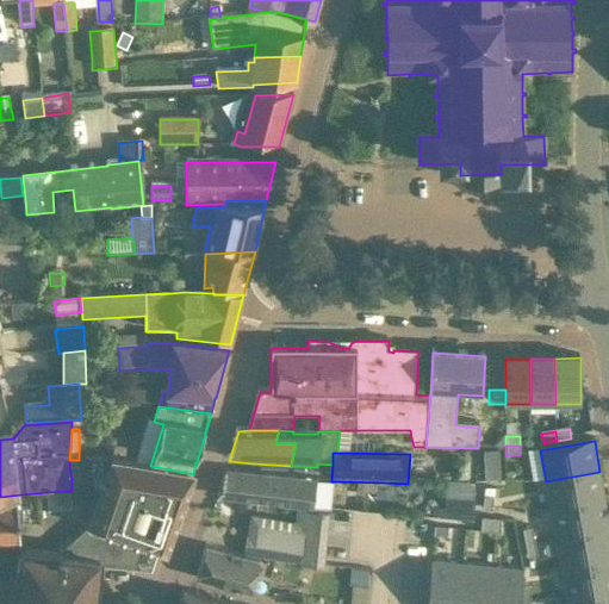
[(501,468),(499,454),(485,455),(485,469),(501,468)]
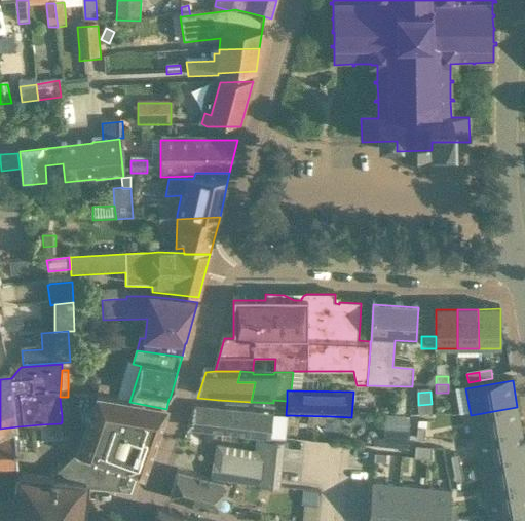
[(81,520),(82,515),(86,485),(127,489),(133,474),(143,477),(166,409),(129,402),(97,397),(80,445),(77,455),(50,479),(19,476),(13,520),(81,520)]
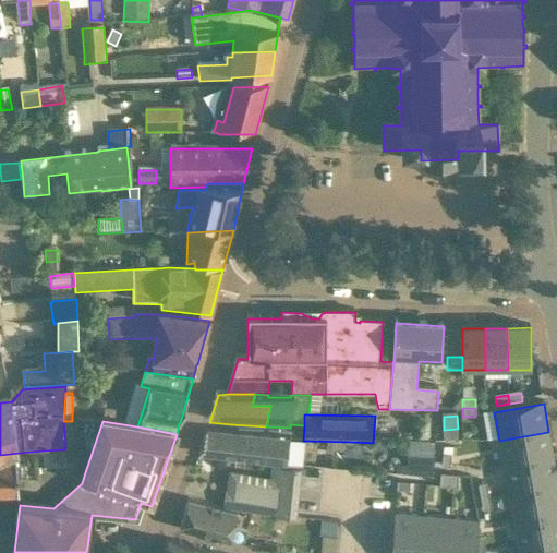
[(548,432),(499,441),(504,468),(554,459),(548,432)]
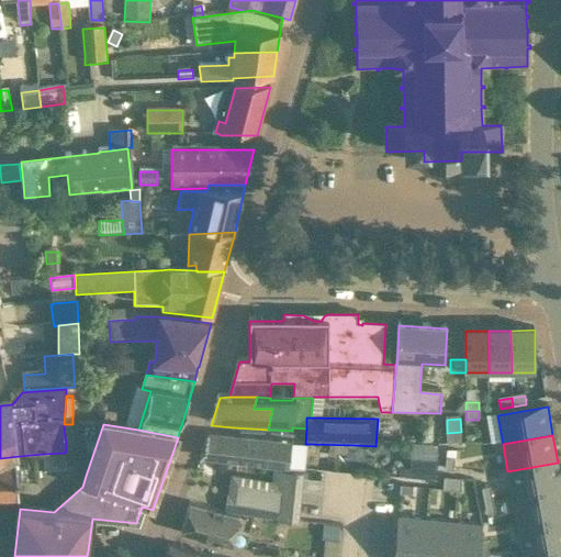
[(231,438),(209,436),(200,460),(222,463),(304,474),(306,448),(231,438)]
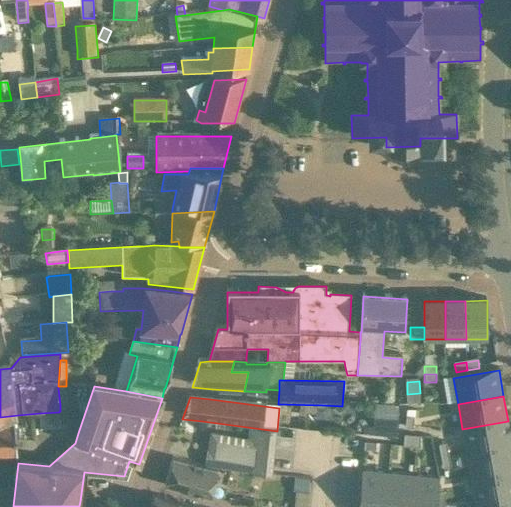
[(396,431),(398,408),(376,406),(374,425),(385,426),(385,430),(396,431)]
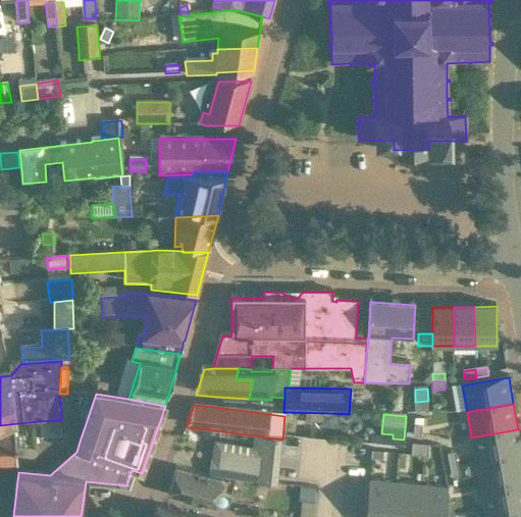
[(37,450),(36,437),(61,435),(60,420),(41,421),(18,423),(20,448),(37,450)]
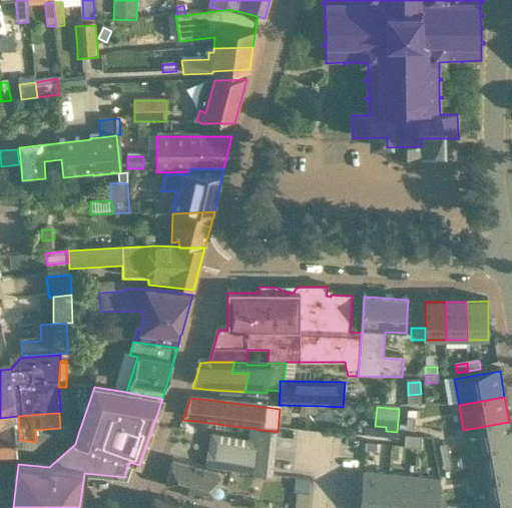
[(20,440),(18,416),(0,418),(0,453),(17,453),(16,440),(20,440)]
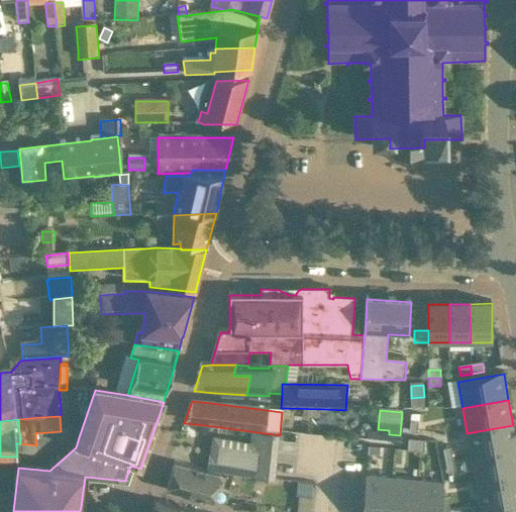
[(409,435),(417,436),(418,424),(410,423),(409,435)]
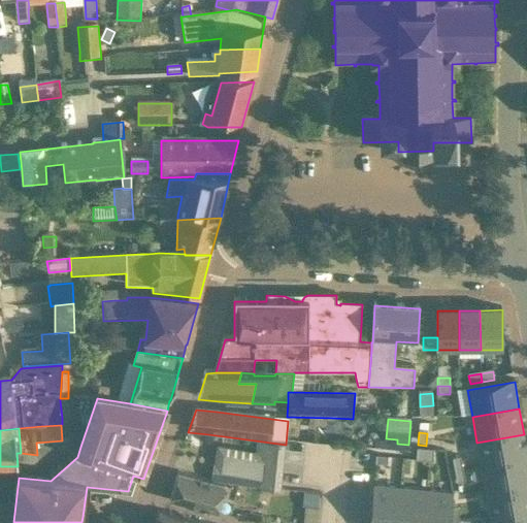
[(526,451),(524,434),(476,443),(482,468),(526,459),(526,451)]
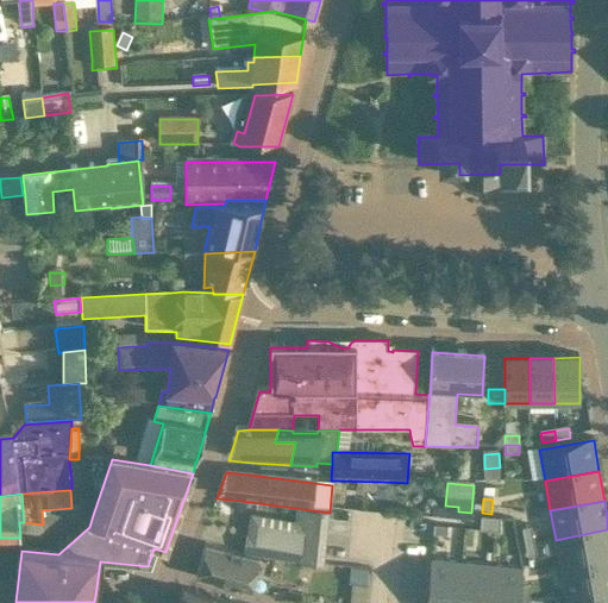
[(252,517),(249,539),(246,554),(324,566),(330,515),(299,513),(298,525),(252,517)]
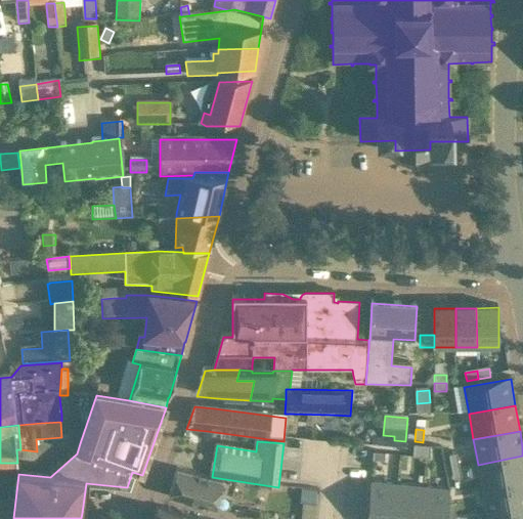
[(412,459),(421,460),(422,447),(413,446),(412,459)]
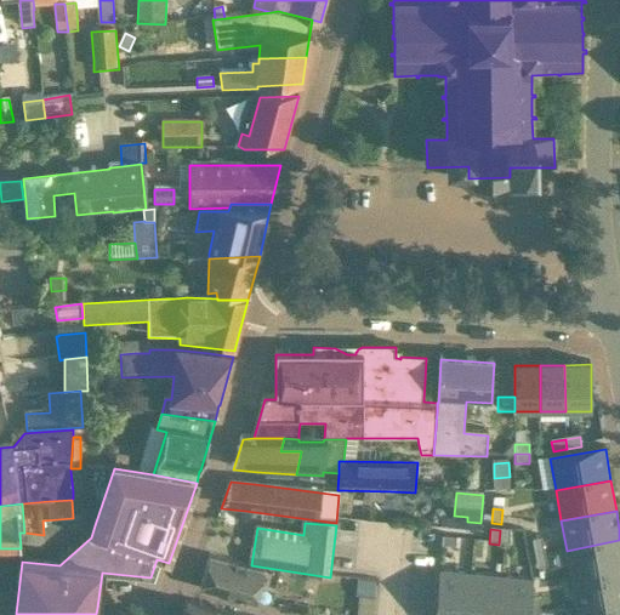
[(510,531),(500,530),(499,545),(508,546),(510,531)]
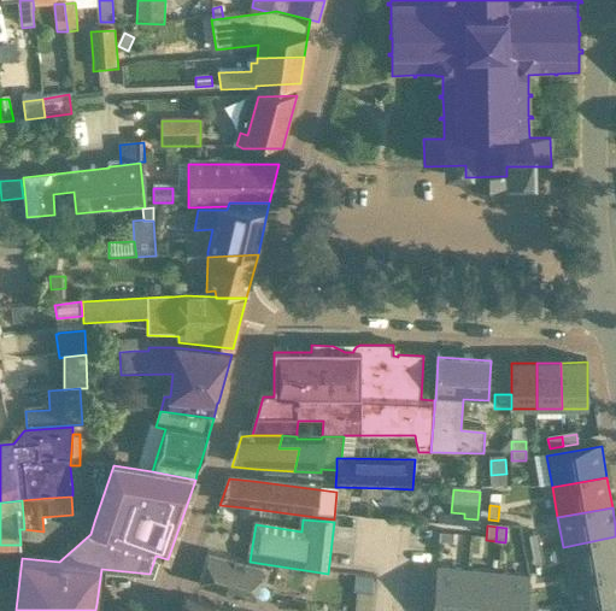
[(440,535),(439,545),(453,546),(455,536),(440,535)]
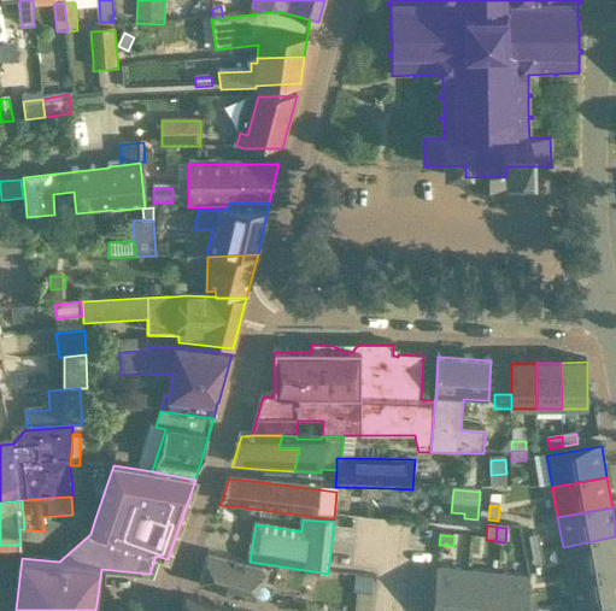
[(529,539),(533,552),(541,551),(539,536),(529,539)]
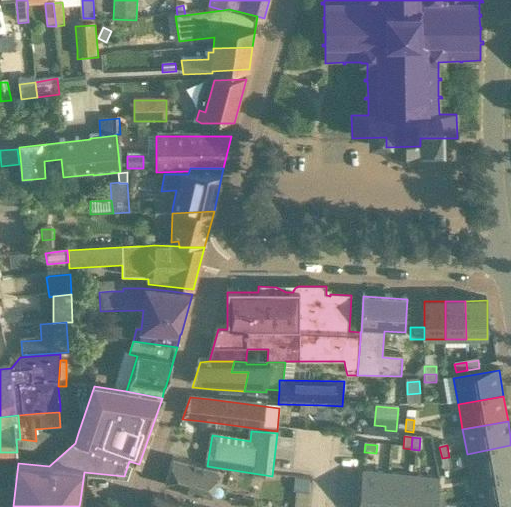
[(510,445),(467,454),(471,479),(510,471),(510,445)]
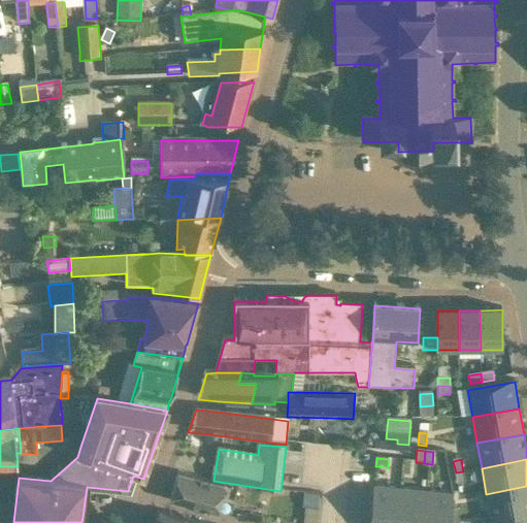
[(463,471),(456,472),(458,485),(466,484),(463,471)]
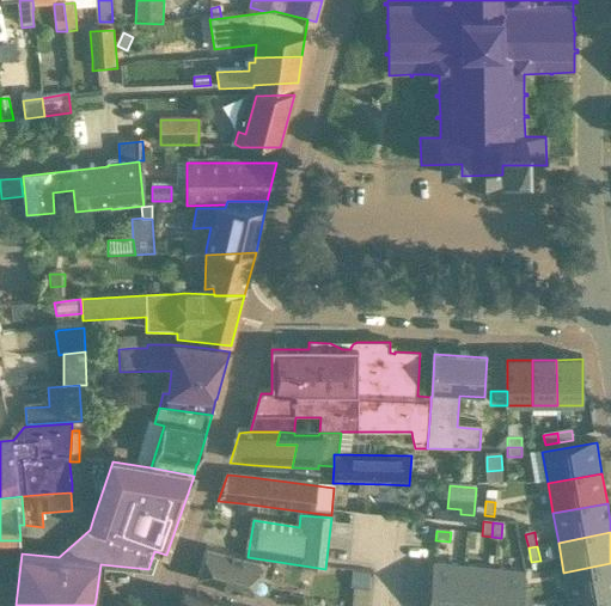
[(252,597),(258,574),(261,564),(207,550),(199,582),(252,597)]
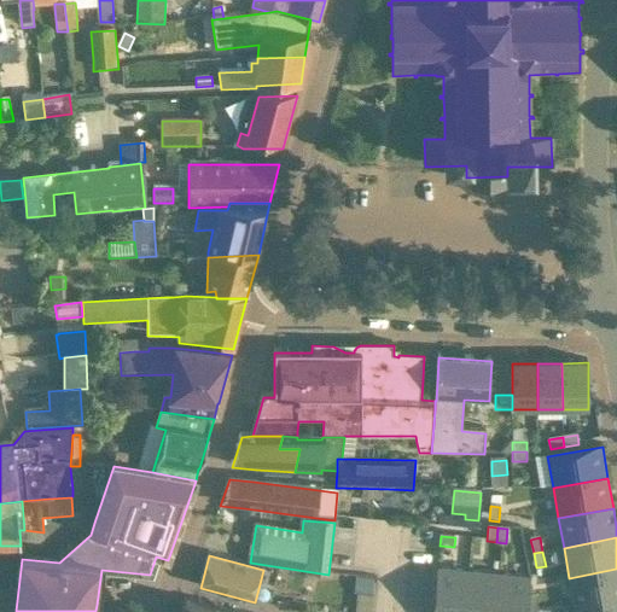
[(616,569),(569,578),(574,608),(616,600),(616,569)]
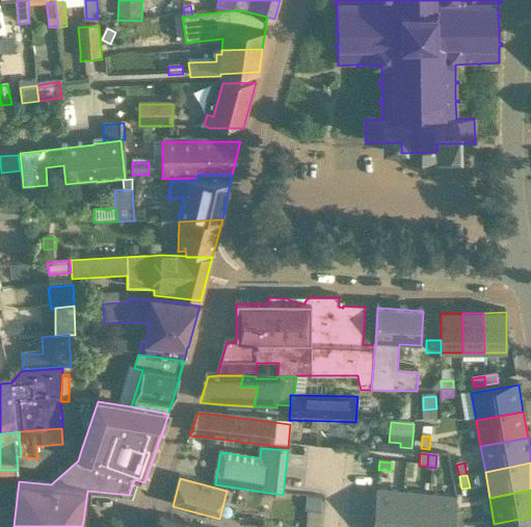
[(400,526),(404,494),(376,492),(373,526),(400,526)]
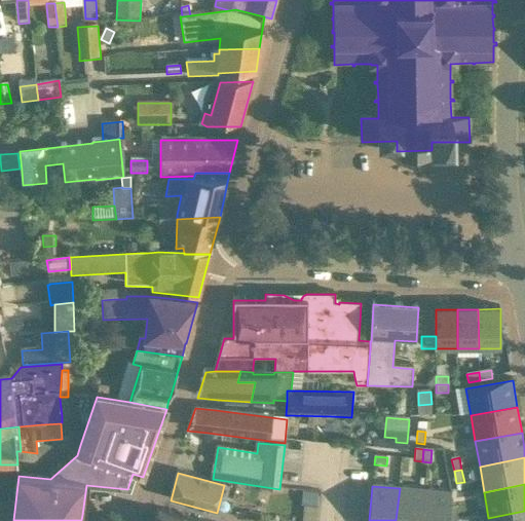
[(422,520),(425,491),(400,488),(396,520),(422,520)]
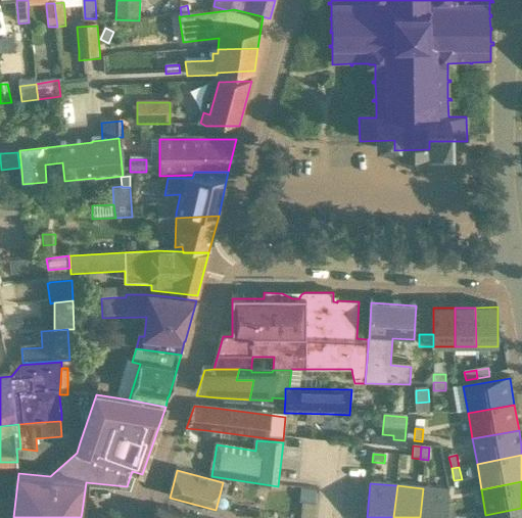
[(446,517),(447,505),(449,491),(423,488),(420,517),(446,517)]
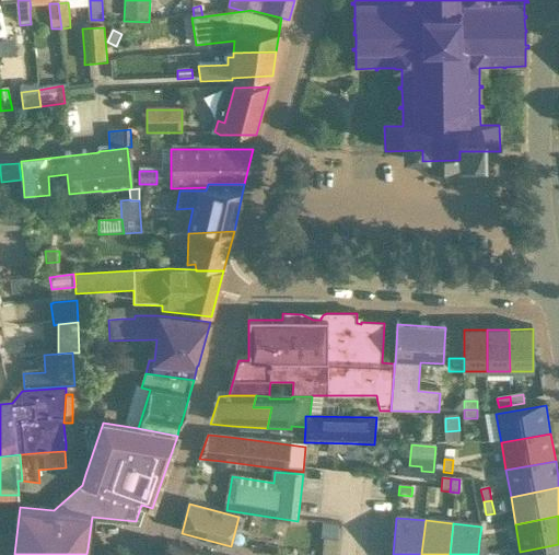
[(322,527),(321,540),(338,541),(338,528),(322,527)]
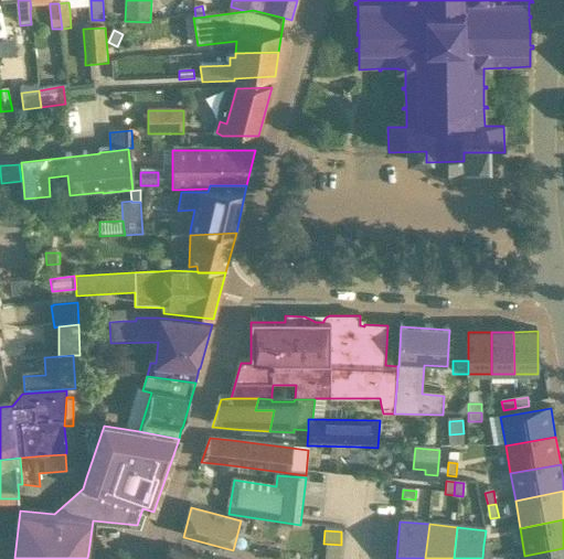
[(341,558),(342,545),(327,544),(325,558),(341,558)]
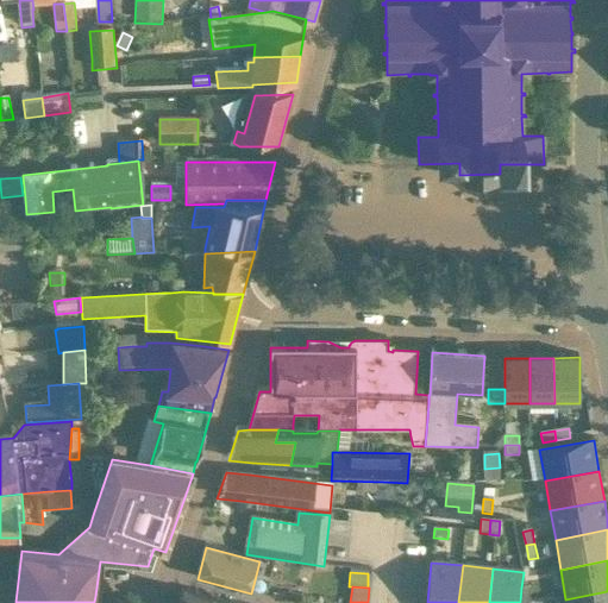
[(521,588),(520,602),(530,602),(531,589),(521,588)]
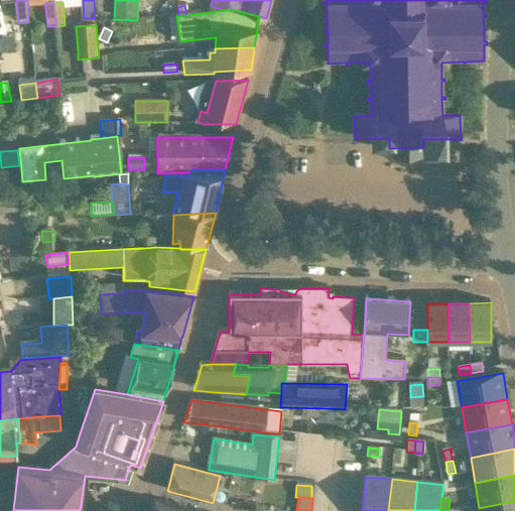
[(514,501),(479,508),(479,510),(514,510),(514,501)]
